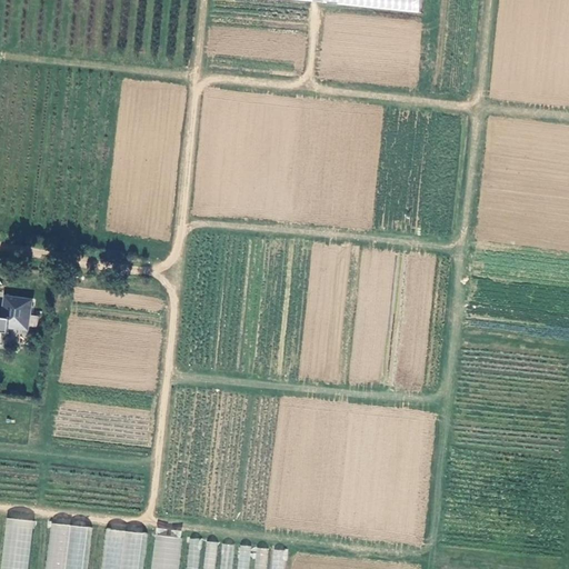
[(289,0),(420,12),(421,0),(289,0)]
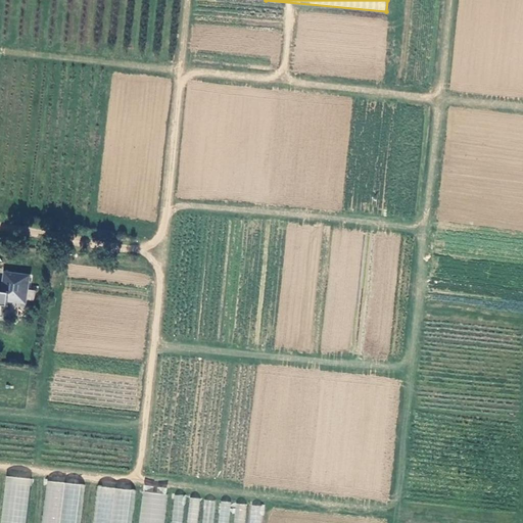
[(0,317),(0,318),(2,305),(8,306),(8,300),(26,302),(29,275),(4,272),(2,292),(0,292),(0,317)]
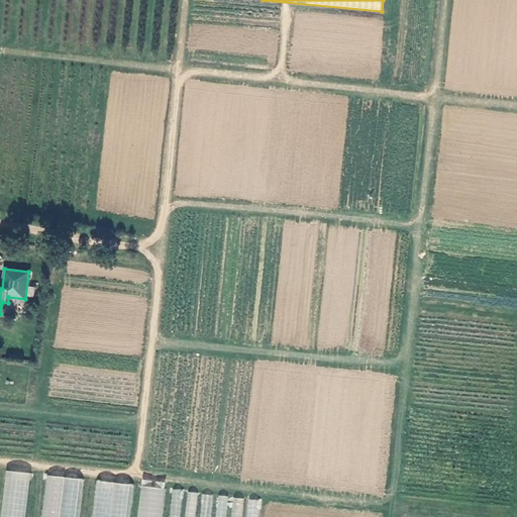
[(28,516),(34,472),(8,469),(1,516),(28,516)]
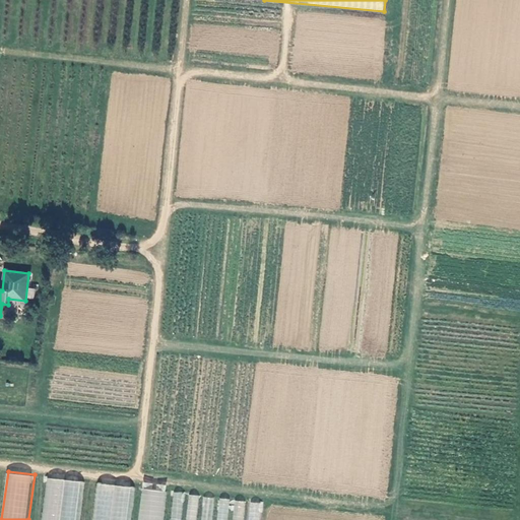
[(45,477),(40,519),(76,519),(81,481),(45,477)]
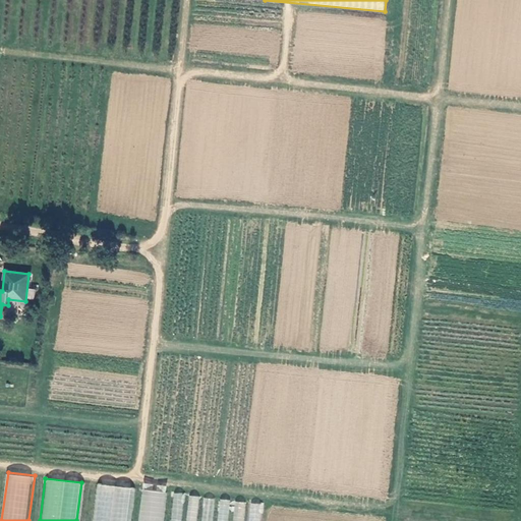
[(96,483),(92,520),(127,520),(131,487),(96,483)]
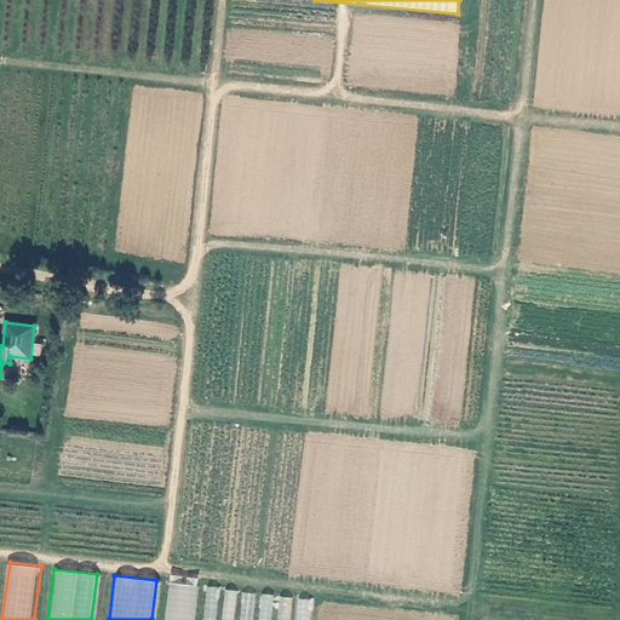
[(168,575),(162,619),(193,619),(197,579),(168,575)]
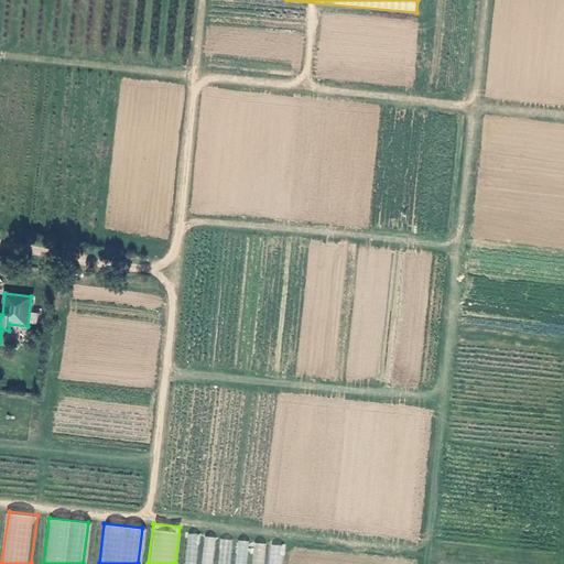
[(280,563),(282,545),(269,543),(267,563),(247,563),(250,542),(235,541),(219,540),(216,563),(213,563),(216,538),(201,537),(202,534),(187,533),(183,563),(280,563)]
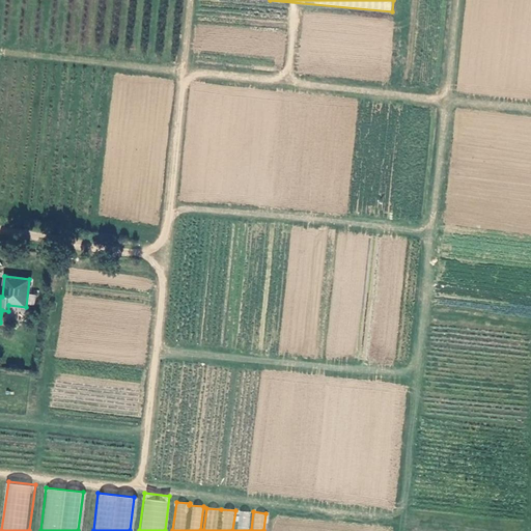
All buildings are outlined.
